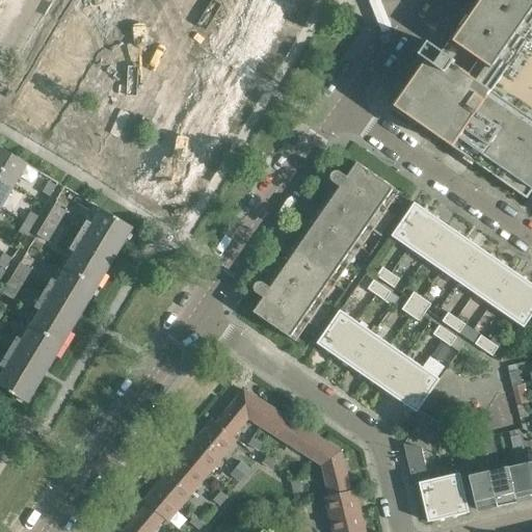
[(77,0),(20,96),(59,118),(77,89),(71,86),(123,0),(219,0),(241,12),(145,170),(185,194),(301,1),(300,0),(77,0)]
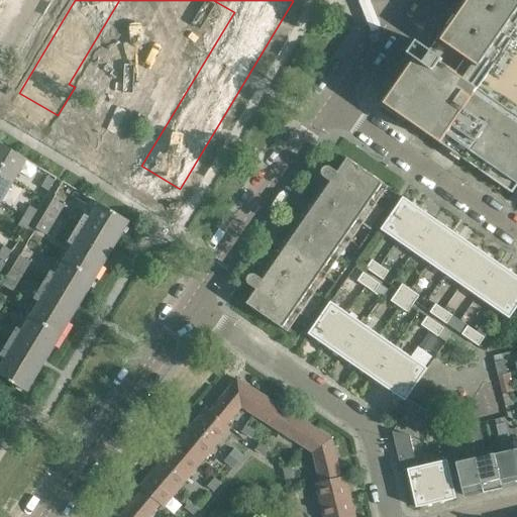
[(388,99),(384,104),(512,194),(516,186),(516,0),(472,0),(461,15),(459,13),(456,18),(458,20),(445,39),(443,37),(440,40),(442,42),(434,54),(417,41),(408,55),(415,60),(412,64),(414,66),(410,72),(408,70),(404,75),(407,77),(398,90),(395,88),(392,93),(394,94),(390,101),(388,99)]
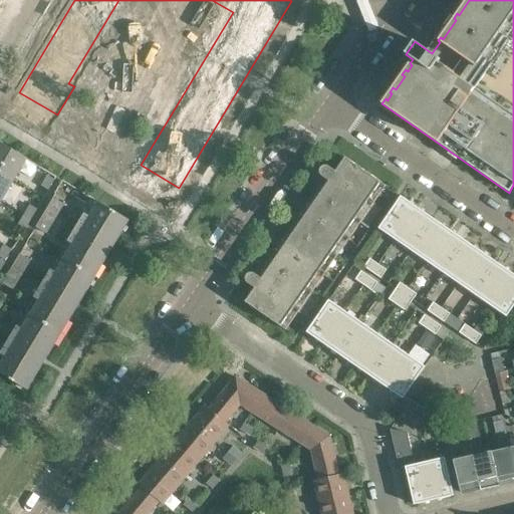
[(75,131),(70,139),(82,146),(87,138),(75,131)]
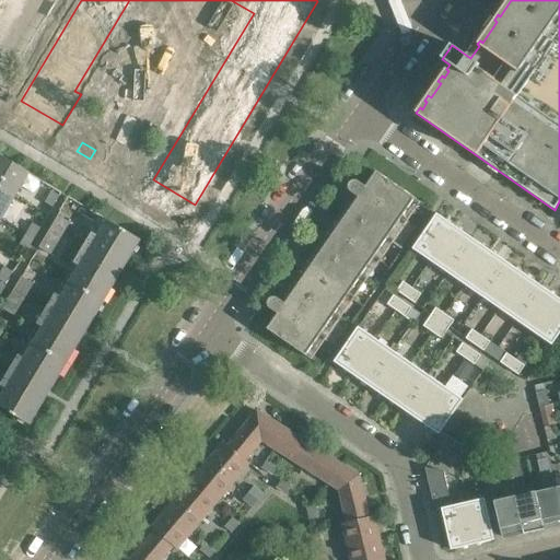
[(0,156),(0,188),(14,198),(28,174),(0,156)]
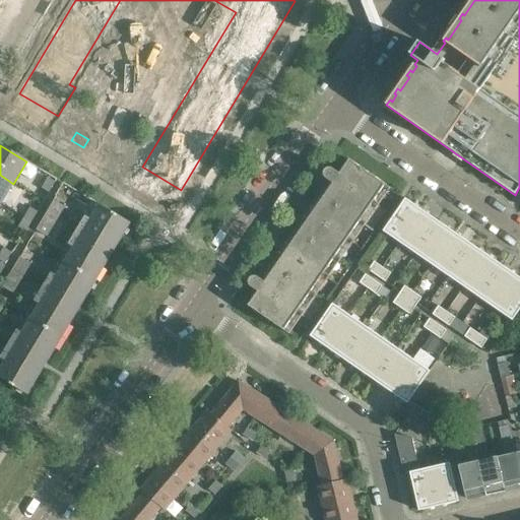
[(248,279),(248,282),(249,285),(252,287),(257,291),(248,306),(284,330),(297,313),(309,321),(322,302),(310,294),(322,275),(334,257),(347,239),(359,222),(372,231),(385,211),(372,203),(373,202),(385,185),(349,159),(342,170),(339,173),(332,168),(330,167),(326,168),(324,170),(248,279)]
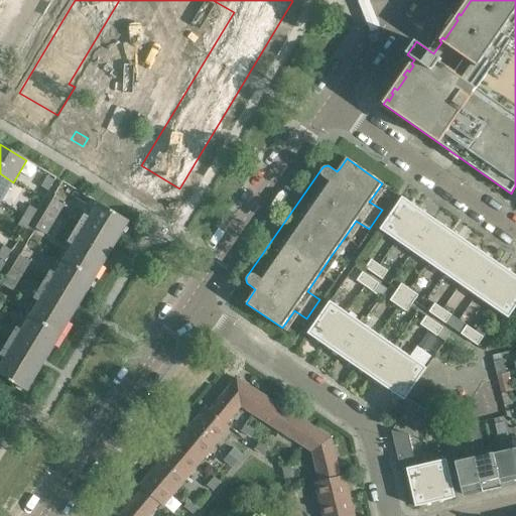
[(0,173),(0,203),(13,182),(0,173)]
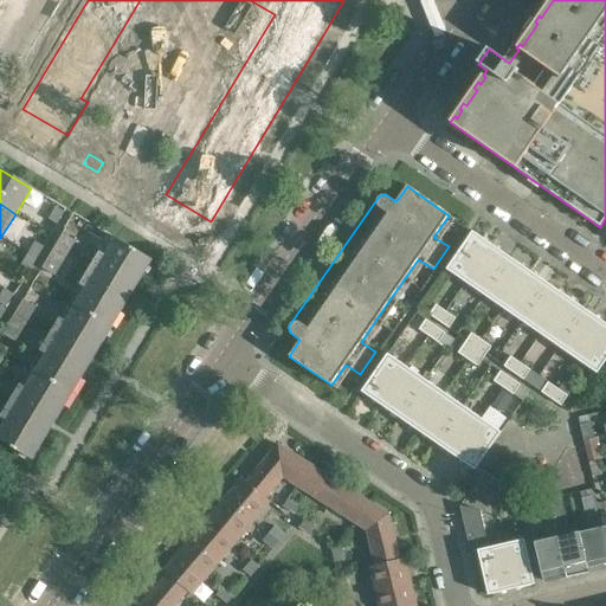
[(66,208),(57,204),(50,218),(57,224),(66,208)]
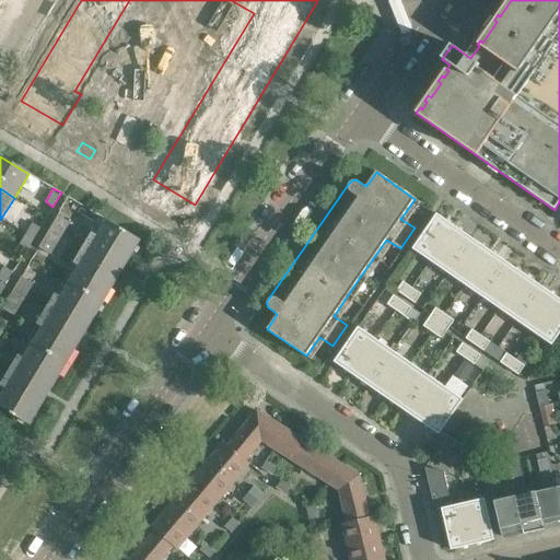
[(436,213),(412,248),(428,260),(453,224),(436,213)]
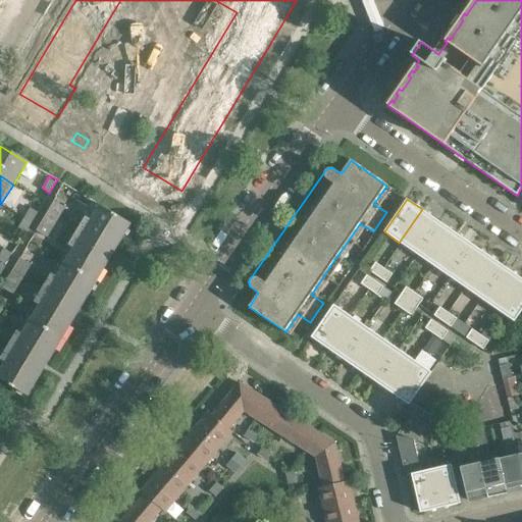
[(65,208),(54,201),(49,208),(60,215),(65,208)]
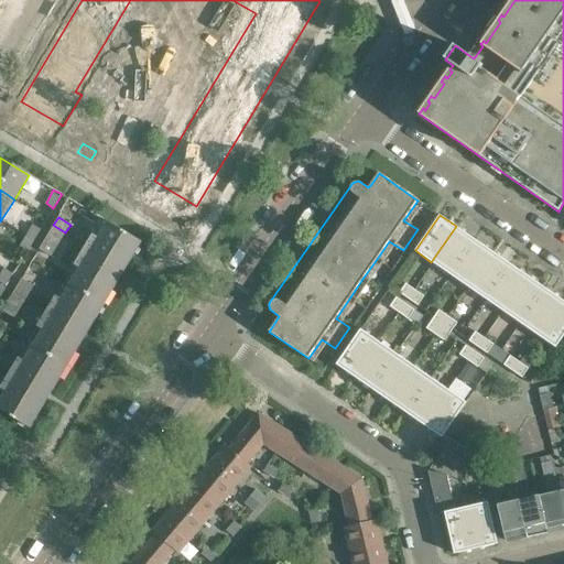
[(102,219),(84,249),(65,281),(104,304),(141,242),(108,223),(102,219)]
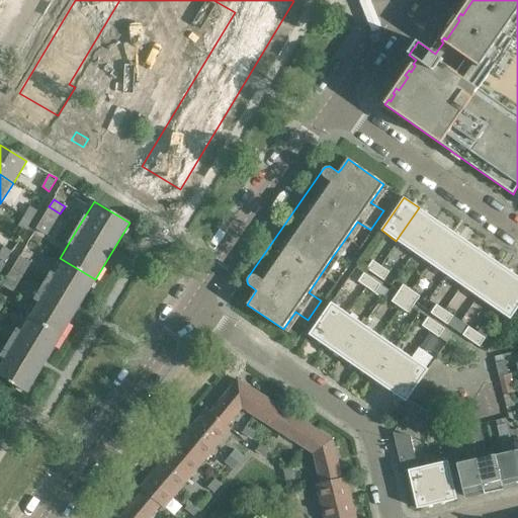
[(28,206),(22,217),(28,220),(30,222),(36,211),(28,206)]
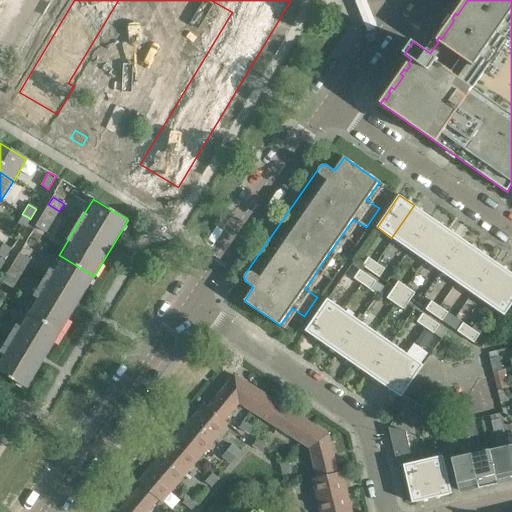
[(59,211),(48,204),(44,212),(55,218),(59,211)]
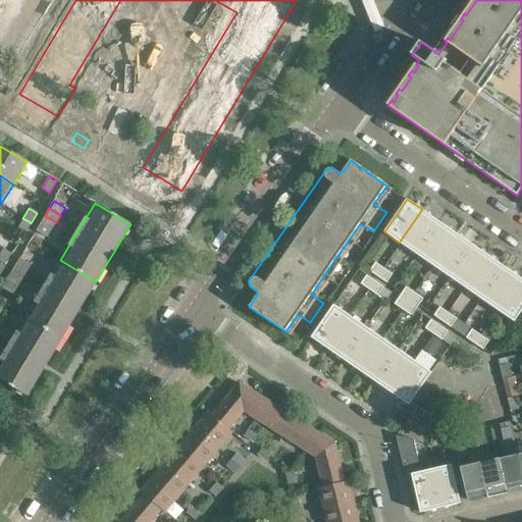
[(422,209),(399,243),(416,254),(439,221),(422,209)]
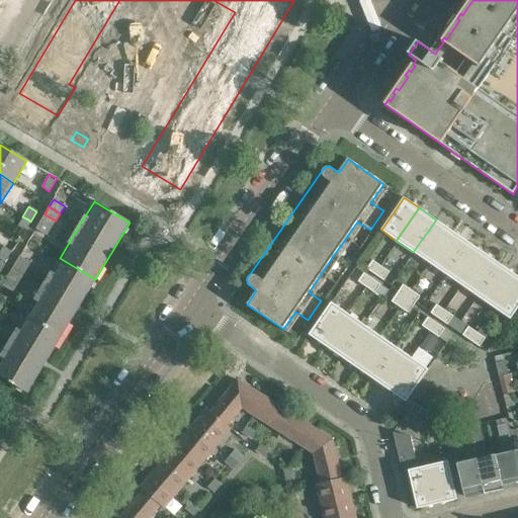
[(56,221),(45,214),(40,222),(52,229),(56,221)]
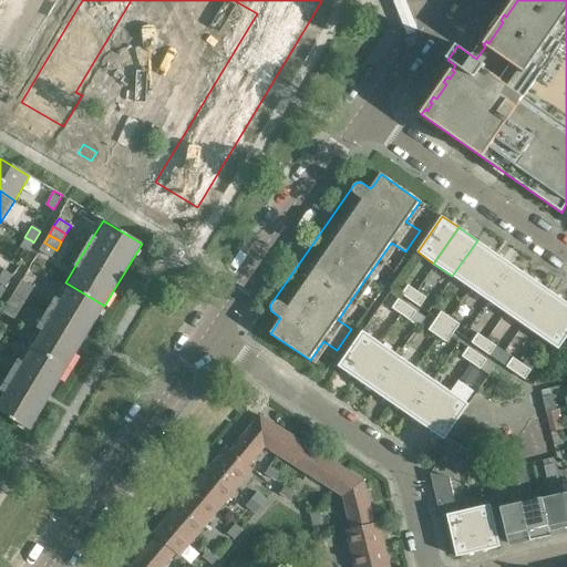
[(27,255),(33,243),(31,240),(24,237),(18,249),(27,255)]
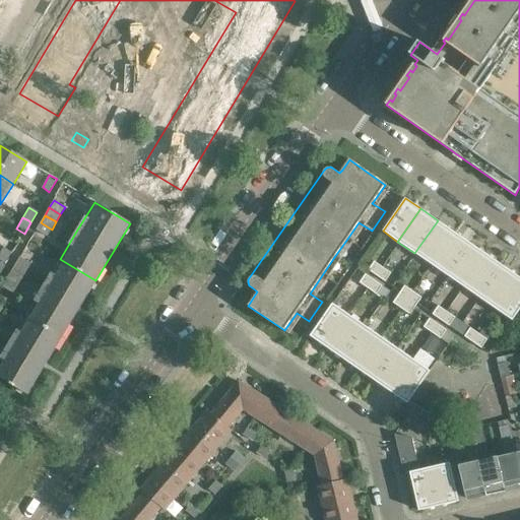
[(438,220),(414,253),(431,264),(453,232),(438,220)]
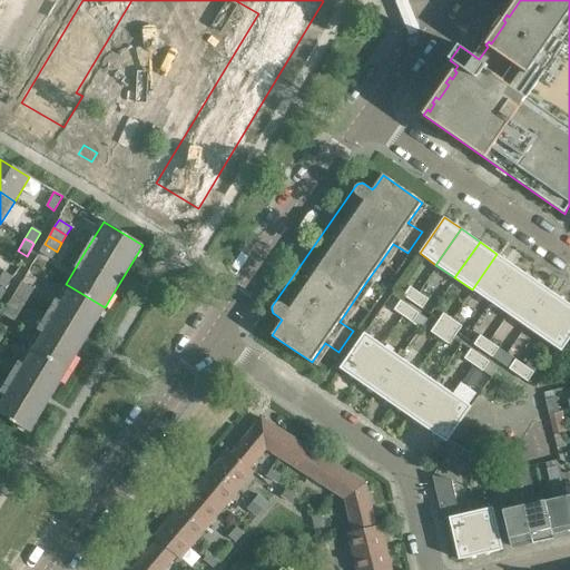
[(57,252),(45,244),(39,253),(51,259),(57,252)]
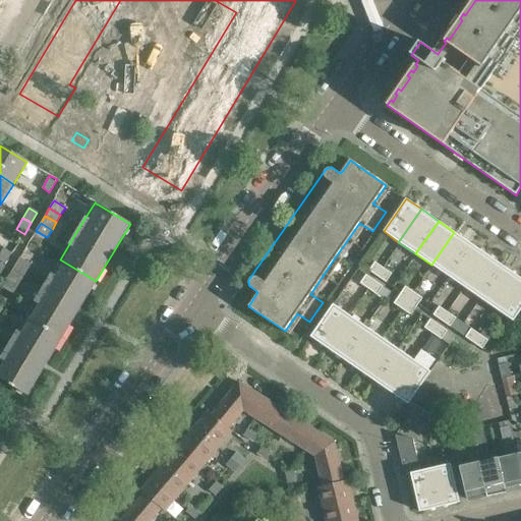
[(454,232),(431,265),(448,276),(470,243),(454,232)]
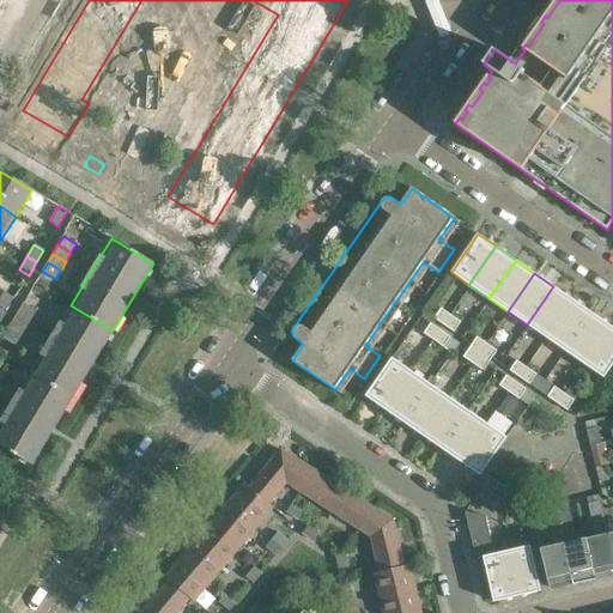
[(553,286),(527,325),(546,339),(574,299),(553,286)]
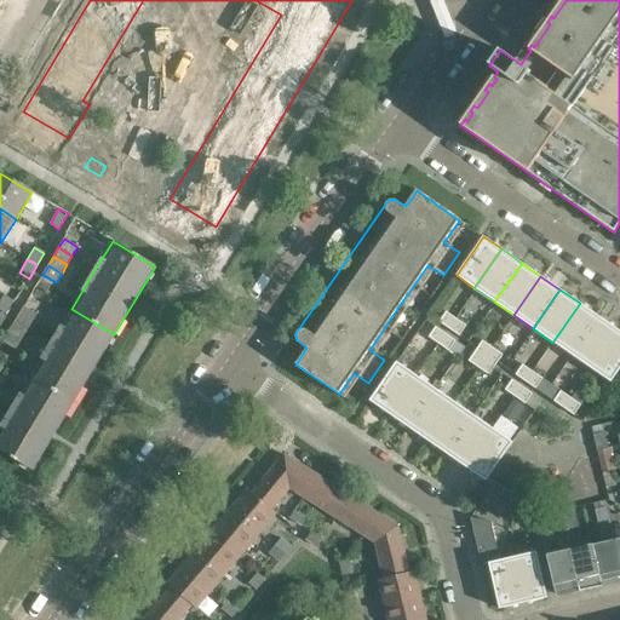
[(1,298),(0,299),(0,313),(5,316),(12,304),(1,298)]
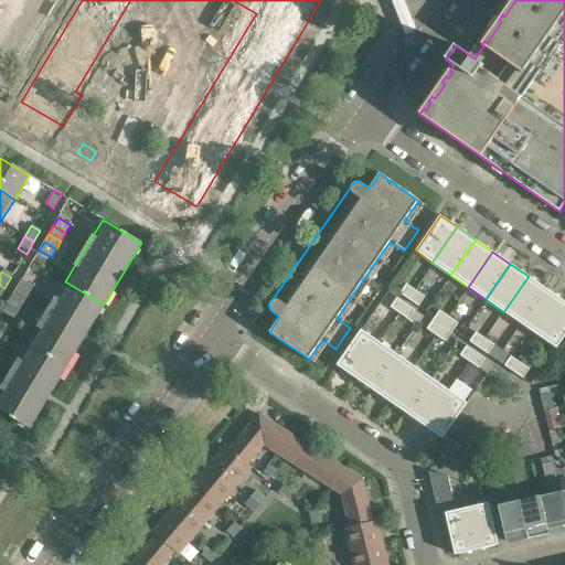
[(529,276),(503,312),(521,324),(546,289),(529,276)]
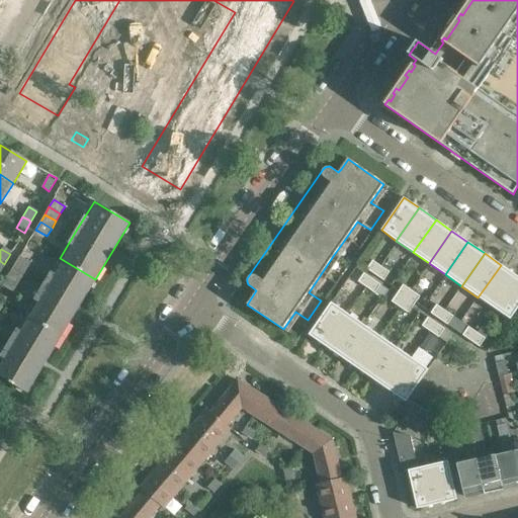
[(19,256),(15,263),(25,270),(30,263),(19,256)]
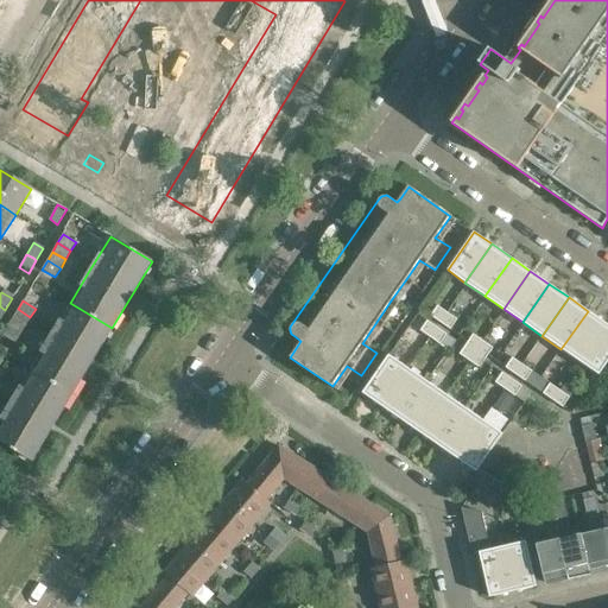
[(70,303),(51,335),(30,369),(73,394),(112,328),(70,303)]
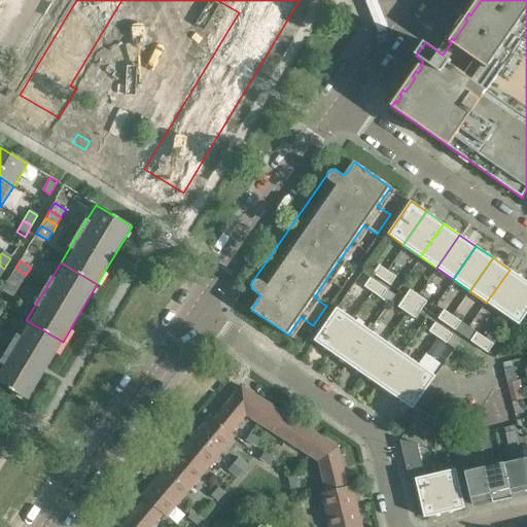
[(379,265),(373,274),(381,279),(387,271),(379,265)]
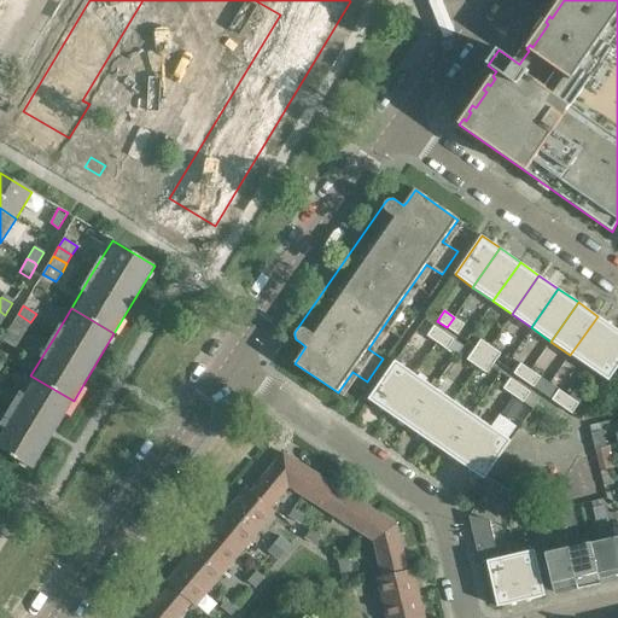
[(30,322),(18,314),(12,324),(25,331),(30,322)]
